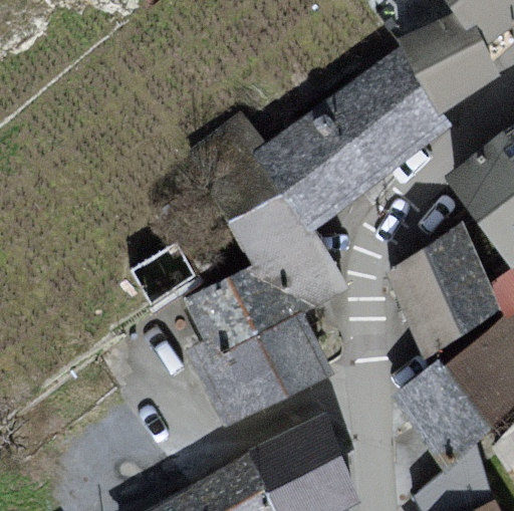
[(513,24),(513,0),(442,0),(452,14),(464,30),(473,24),(484,45),(513,24)]
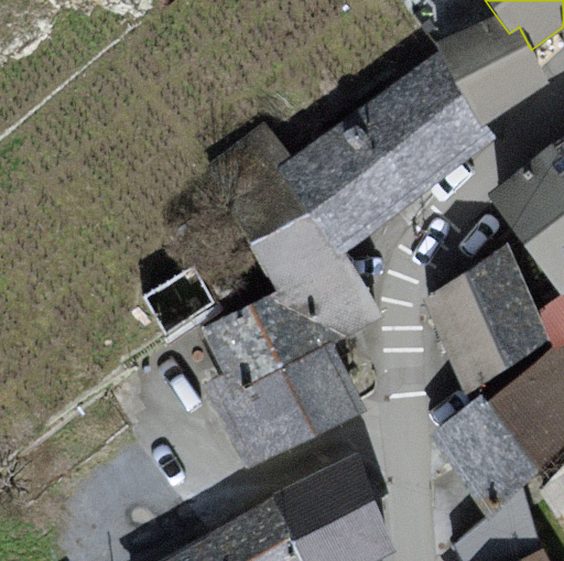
[(546,82),(531,50),(519,27),(509,33),(496,15),(432,44),(437,50),(487,125),(546,82)]
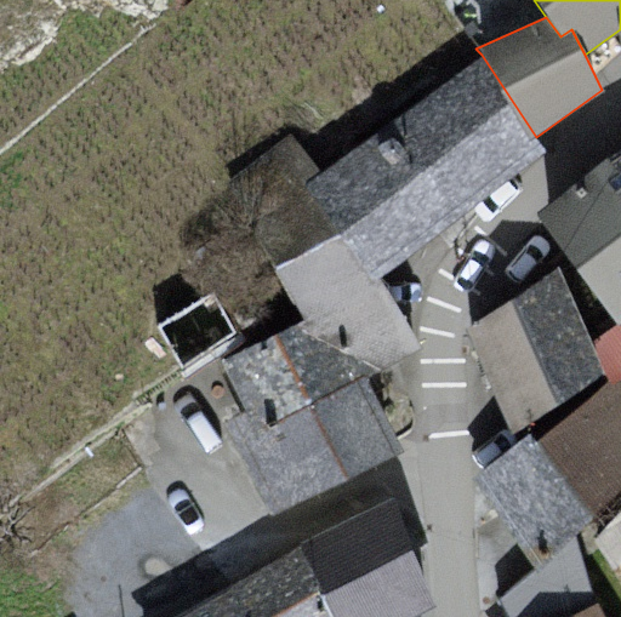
[(320,173),(302,187),(372,283),(546,150),(536,137),(482,55),(320,173)]
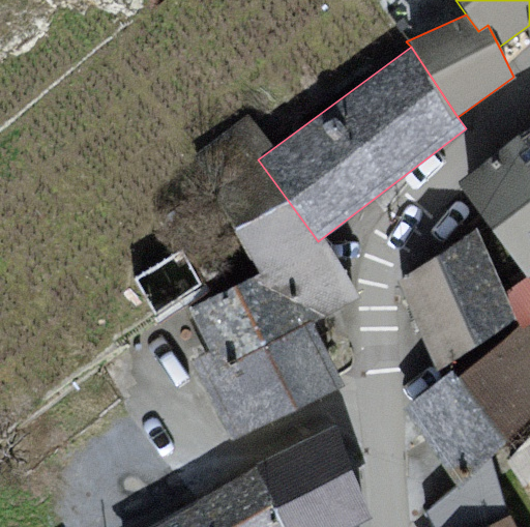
[(350,295),(318,241),(258,159),(273,148),(253,117),(202,160),(259,272),(188,308),(208,350),(192,360),(233,438),(337,384),(305,321),(350,295)]
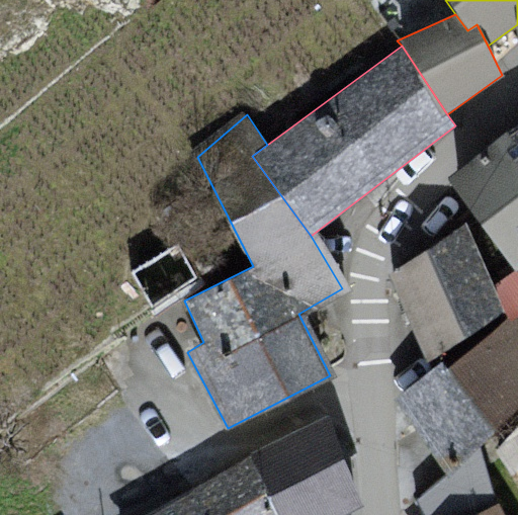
[(517,124),(507,133),(517,149),(517,124)]
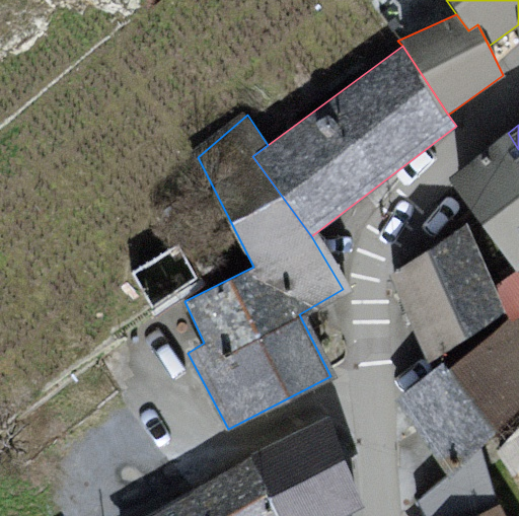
[(518,149),(508,133),(448,179),(516,271),(518,269),(518,149)]
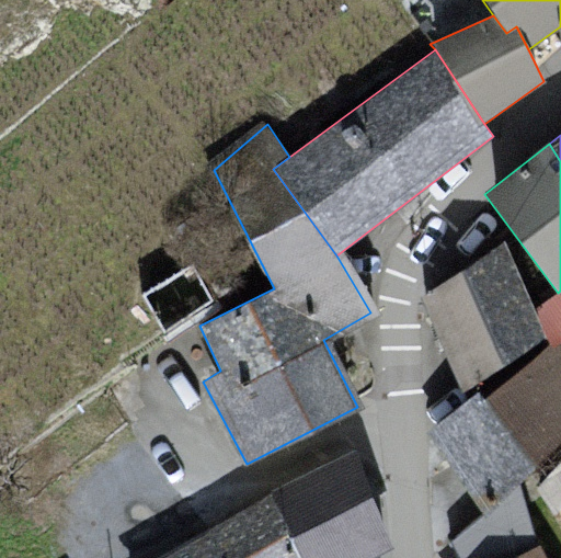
[(534,311),(503,242),(421,297),(460,395),(547,337),(534,311)]
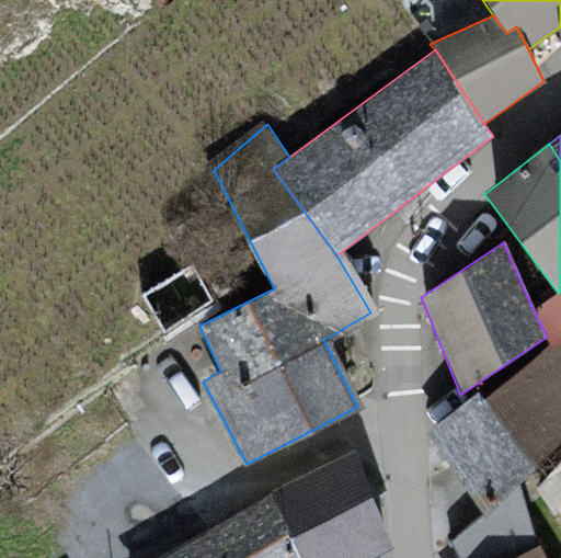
[(191,263),(137,297),(164,340),(216,304),(191,263)]
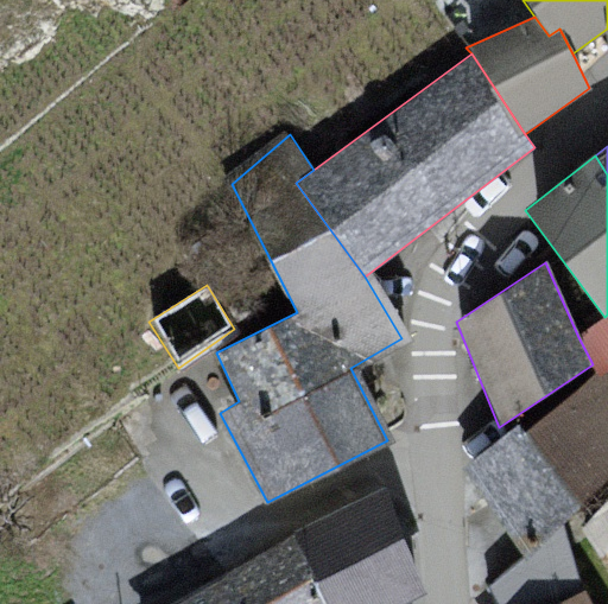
[(607,315),(605,317),(578,337),(593,364),(596,373),(600,379),(607,373),(607,315)]
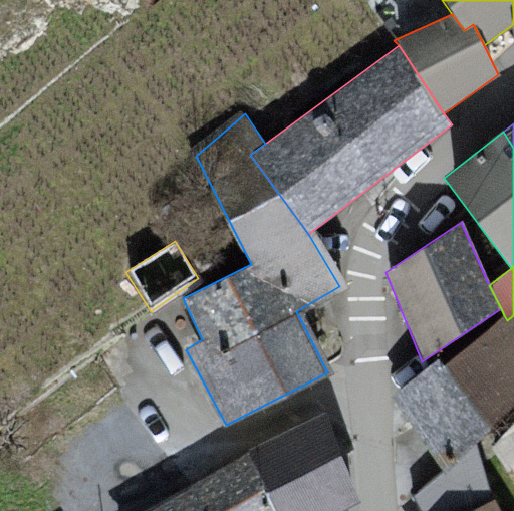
[(504,315),(445,364),(490,427),(513,405),(513,315),(507,320),(504,315)]
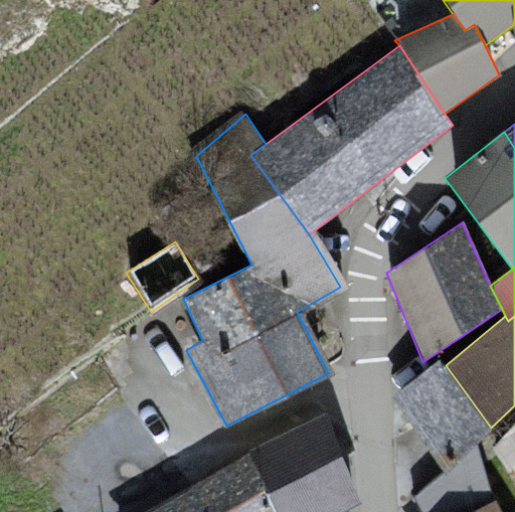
[(476,443),(491,428),(446,365),(439,357),(393,395),(446,473),(476,443)]
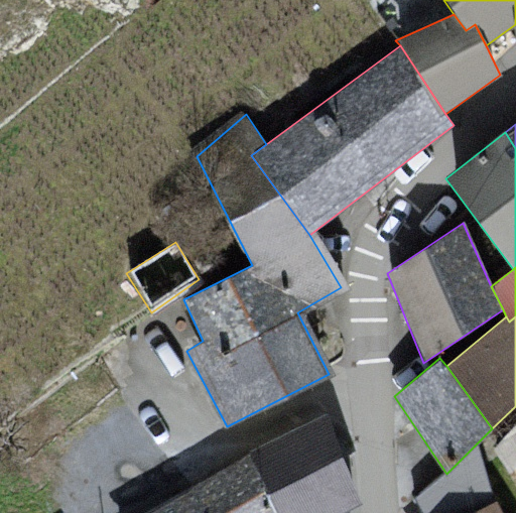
[(338,512),(357,503),(326,416),(244,460),(148,512),(338,512)]
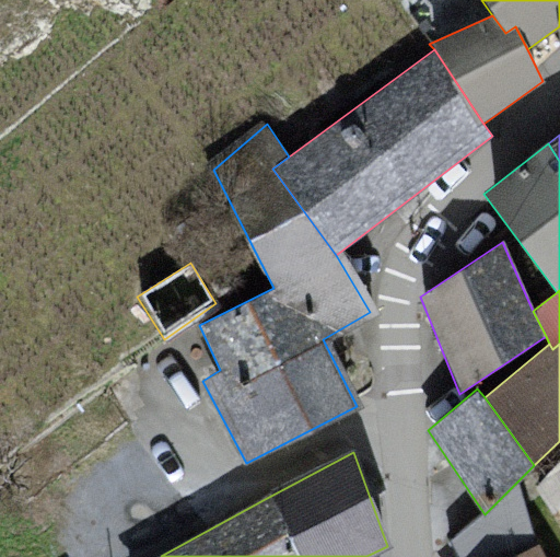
[(513,556),(539,544),(517,482),(485,514),(448,544),(455,556),(513,556)]
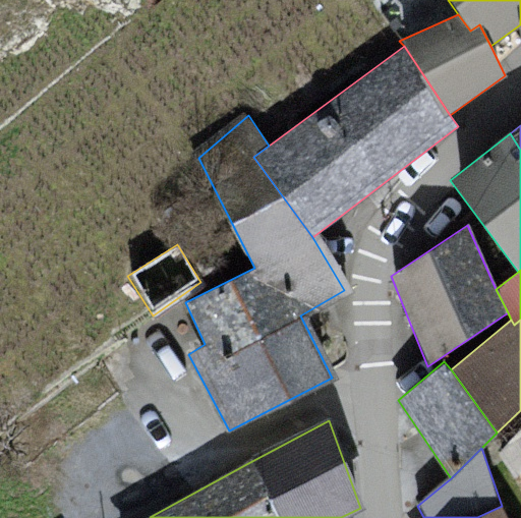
[(507,517),(502,506),(477,517),(507,517)]
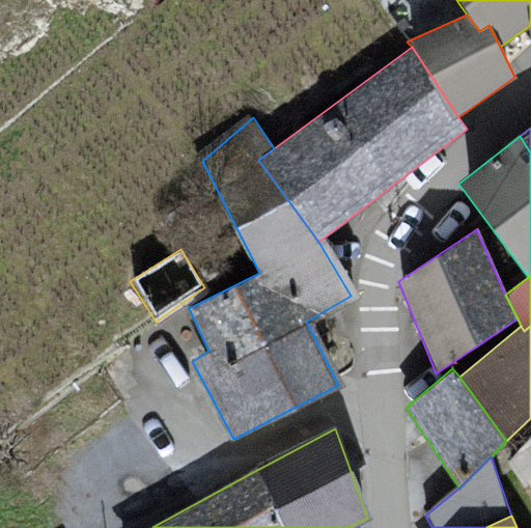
All buildings are outlined.
